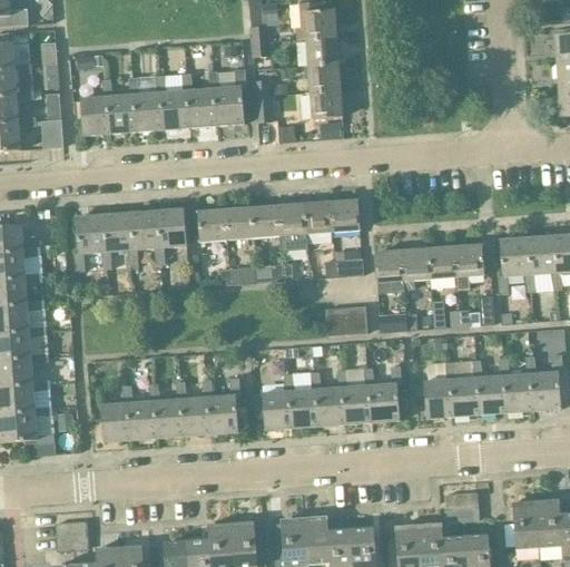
[(9,9),(8,0),(0,0),(0,26),(28,23),(27,8),(9,9)]
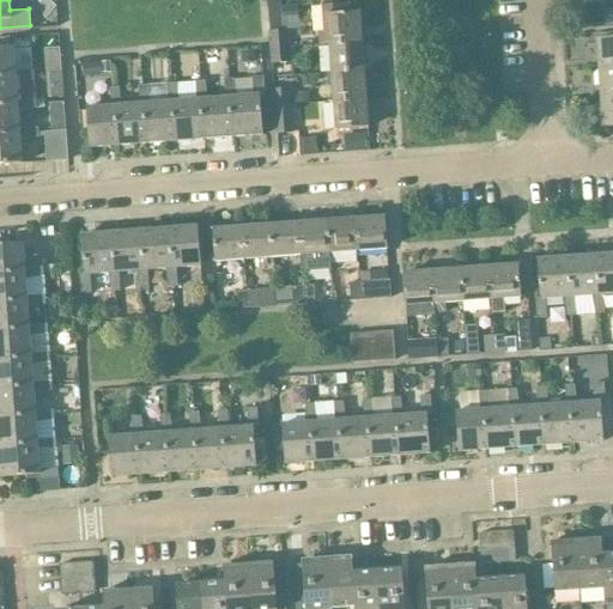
[(283,14),(298,13),(298,1),(281,4),(283,14)]
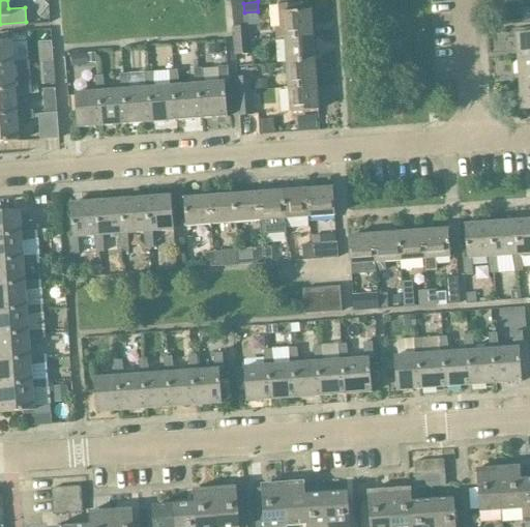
[(285,34),(312,32),(311,7),(283,9),(285,34)]
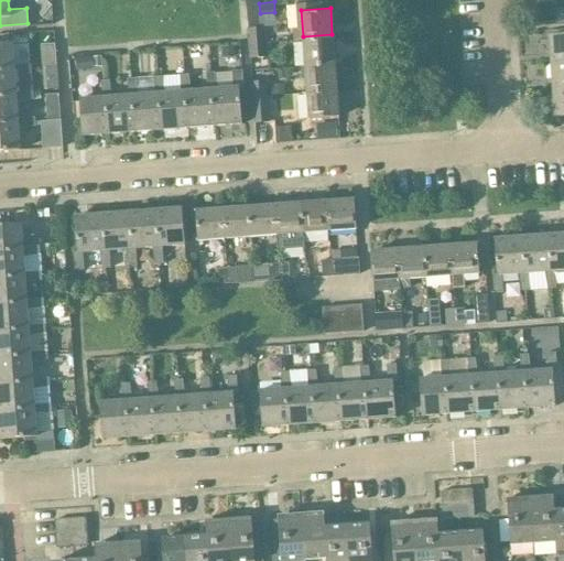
[(260,14),(248,14),(249,27),(261,25),(260,14)]
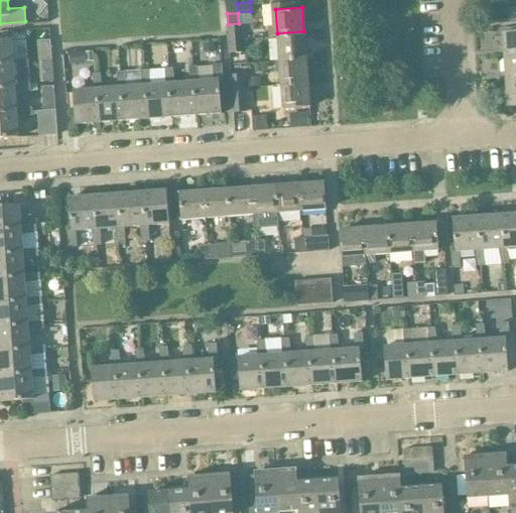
[(226,24),(227,37),(243,36),(243,23),(239,23),(228,24),(226,24)]
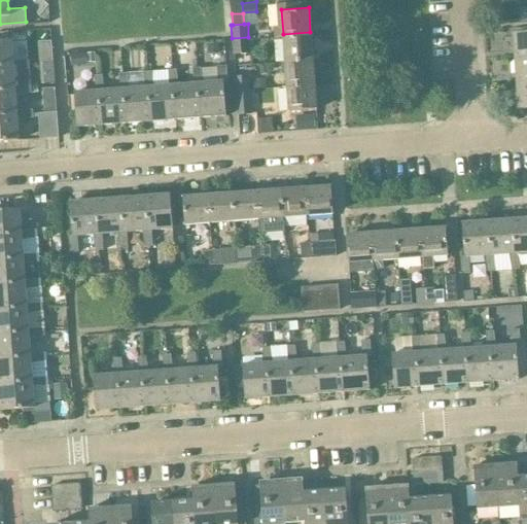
[(526,56),(526,30),(513,32),(515,58),(526,56)]
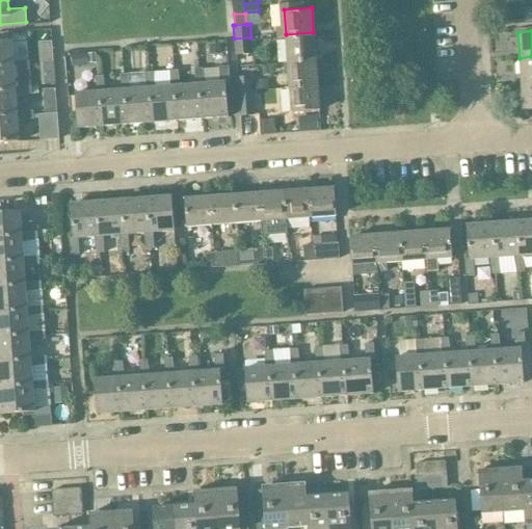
[(315,57),(313,32),(286,34),(287,59),(315,57)]
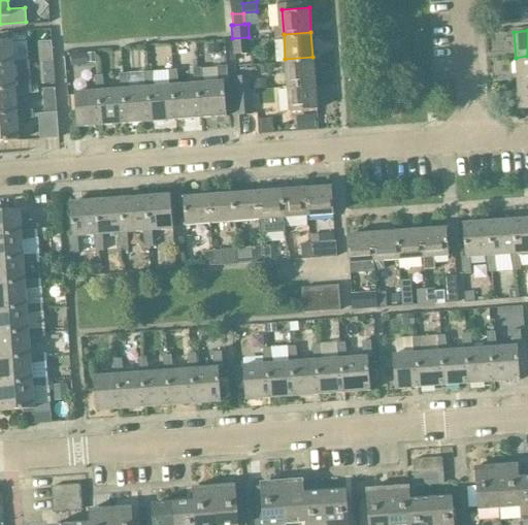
[(0,63),(13,63),(13,68),(29,66),(28,58),(12,59),(10,37),(0,37),(0,63)]
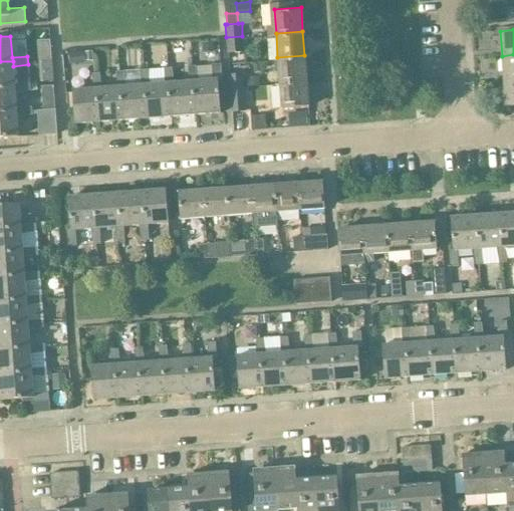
[(242,36),(226,37),(227,51),(243,50),(242,36)]
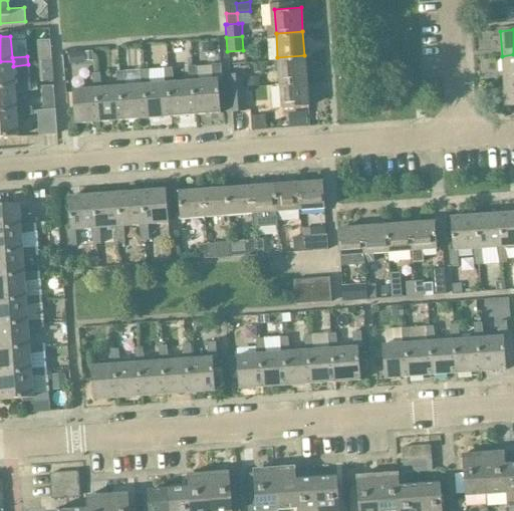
[(50,38),(37,39),(38,58),(51,57),(50,38)]
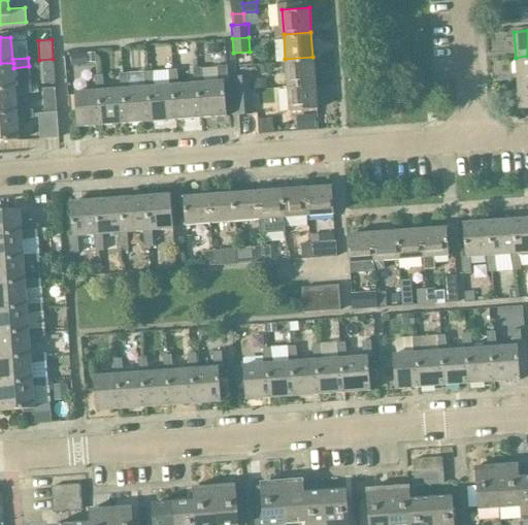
[(220,41),(208,41),(208,53),(221,52),(220,41)]
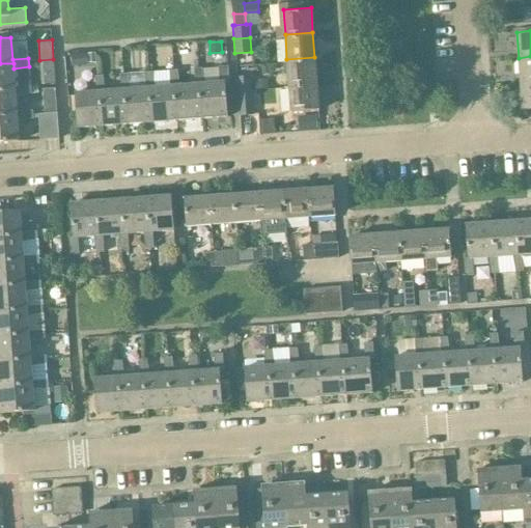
[(96,60),(96,49),(71,50),(72,61),(88,61),(96,60)]
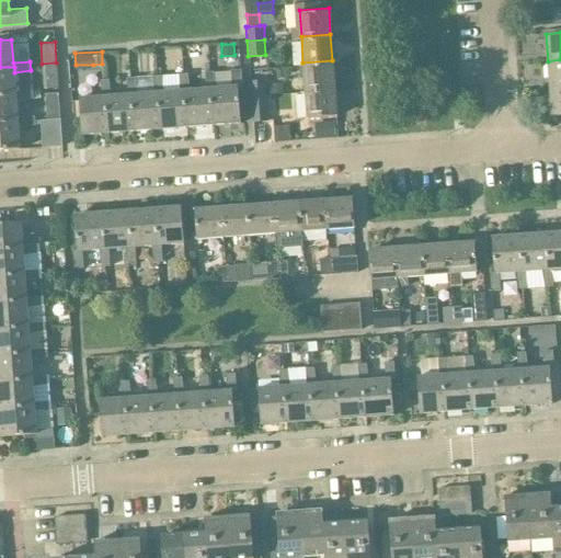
[(560,86),(560,59),(548,61),(550,87),(560,86)]
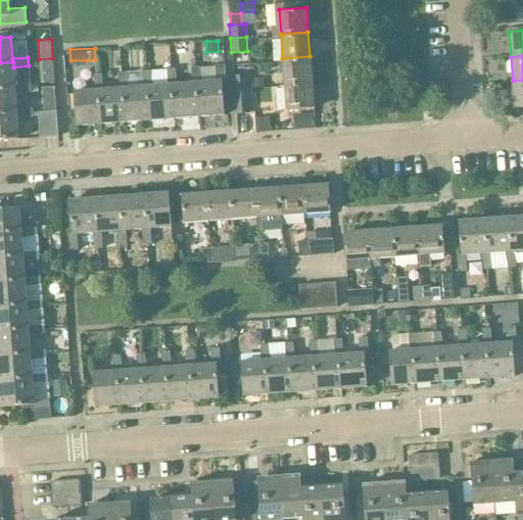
[(311,81),(310,56),(282,58),(284,83),(311,81)]
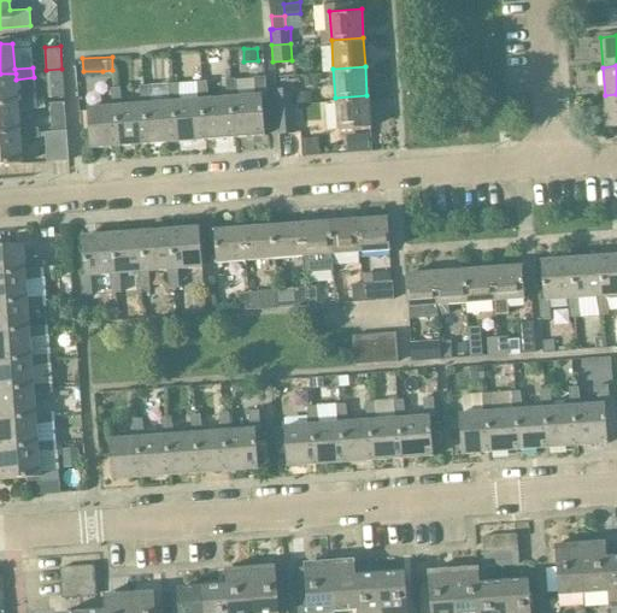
[(63,95),(62,71),(47,71),(48,95),(63,95)]
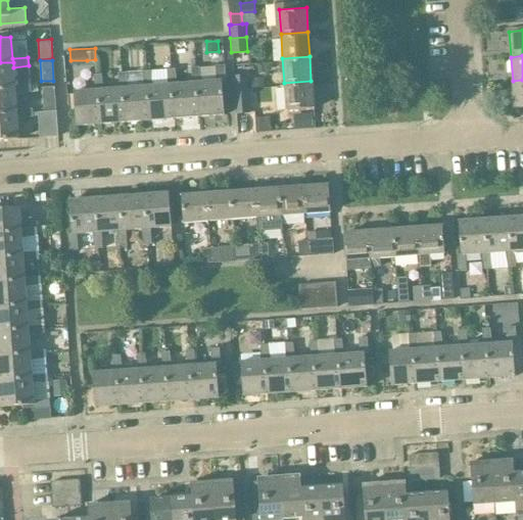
[(14,83),(13,67),(13,62),(0,62),(0,88),(15,87),(15,91),(31,90),(30,82),(14,83)]
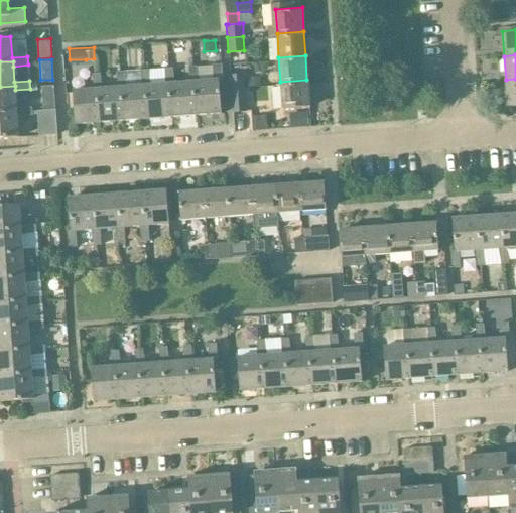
[(215,77),(198,79),(194,79),(197,111),(221,109),(218,78),(223,77),(221,61),(213,61),(215,77)]
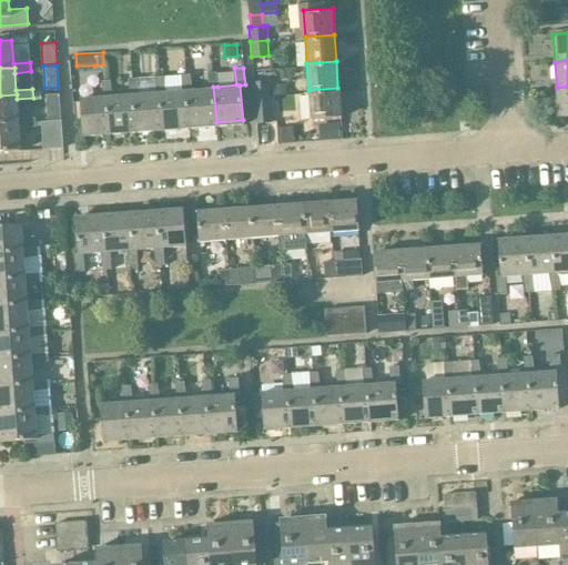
[(209,87),(192,89),(186,89),(190,125),(216,122),(213,87),(217,87),(216,69),(208,70),(209,87)]
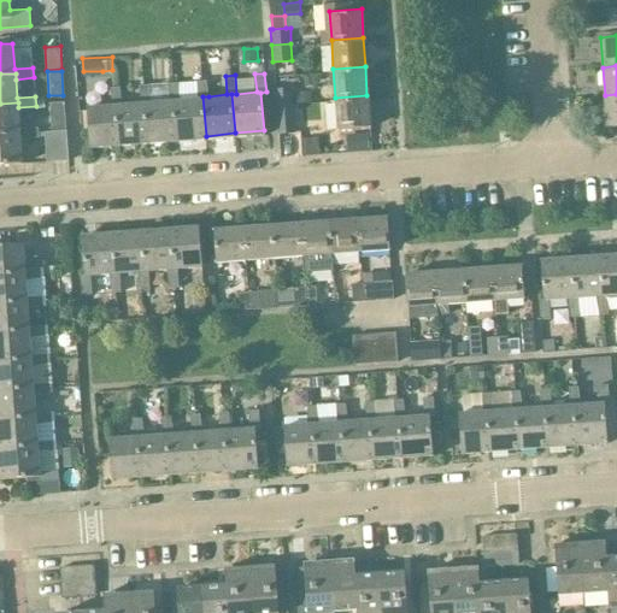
[(199,98),(180,99),(174,100),(177,139),(206,136),(203,96),(209,96),(206,77),(197,77),(199,98)]
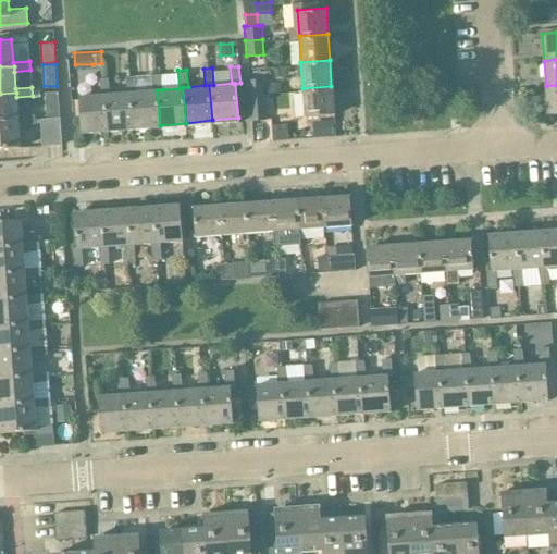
[(152,89),(136,91),(131,91),(134,127),(160,125),(157,90),(162,89),(160,72),(151,72),(152,89)]
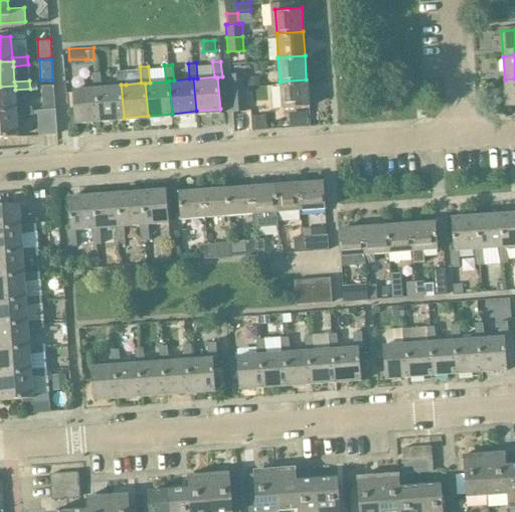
[(118,84),(102,87),(97,87),(100,120),(124,118),(121,84),(126,84),(124,67),(116,68),(118,84)]
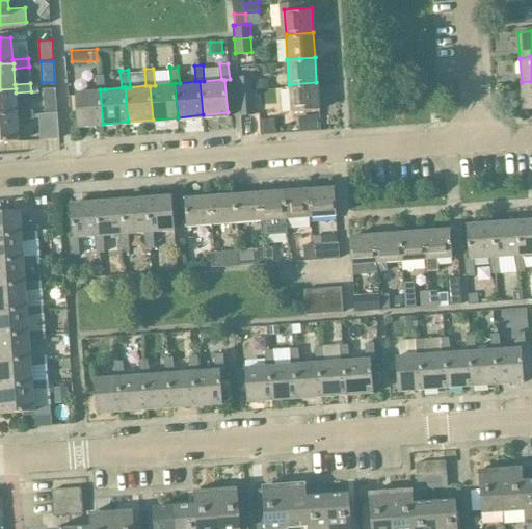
[(100,89),(105,89),(103,72),(95,73),(96,89),(75,91),(78,127),(103,124),(100,89)]
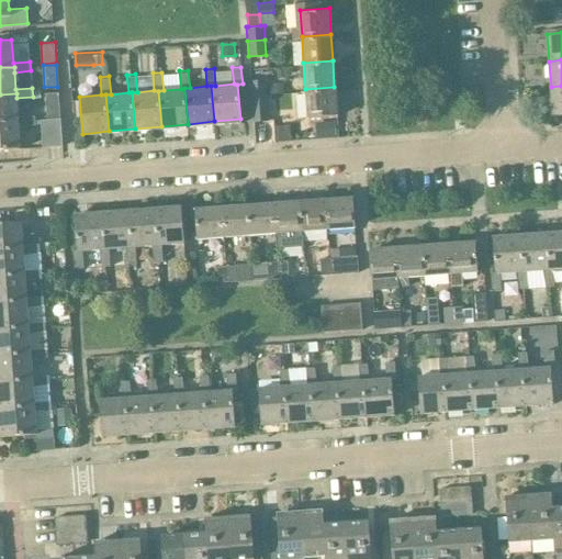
[(251,92),(267,91),(266,79),(250,80),(251,92)]
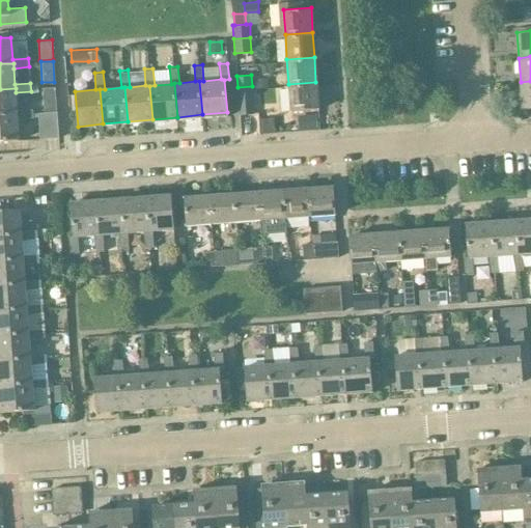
[(530,81),(521,82),(522,108),(530,107),(530,81)]
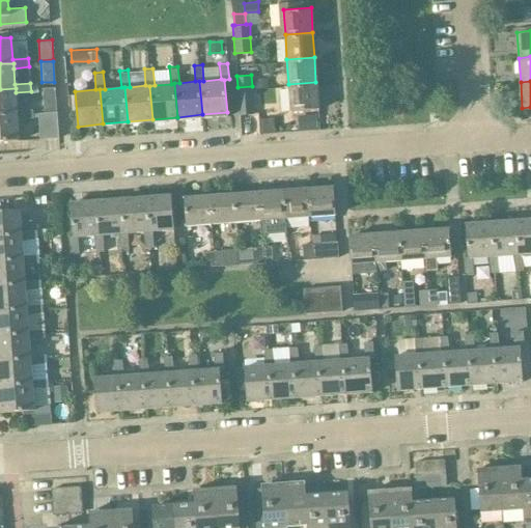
[(317,107),(315,82),(288,84),(290,109),(317,107)]
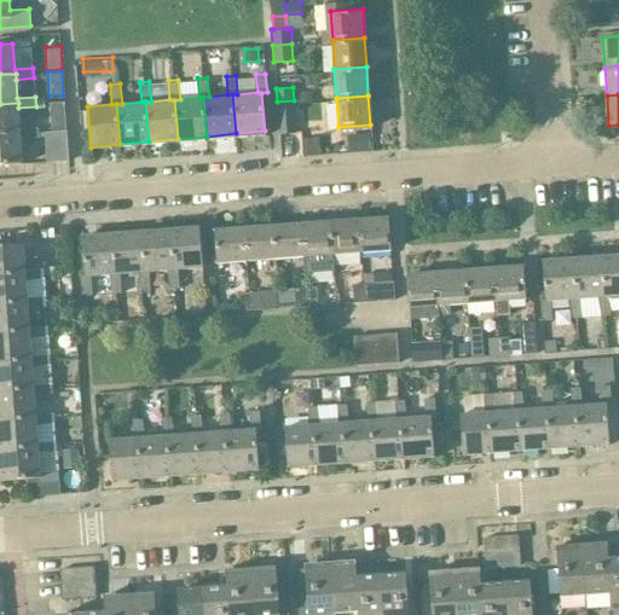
[(295,131),(294,100),(277,102),(279,132),(295,131)]
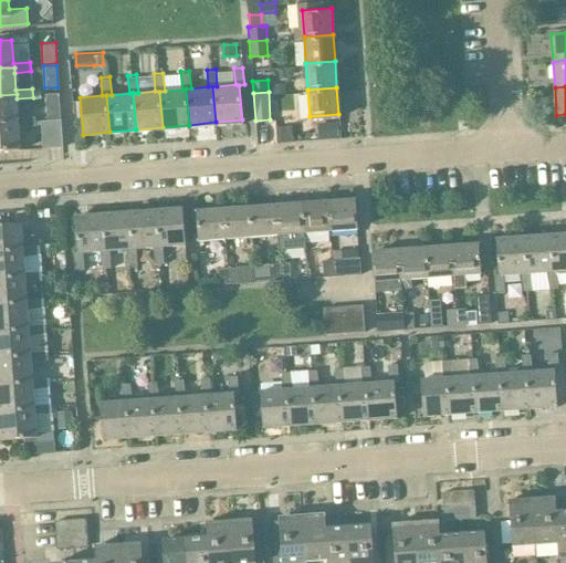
[(0,122),(19,121),(19,125),(34,123),(34,115),(18,116),(17,98),(17,94),(0,95),(0,122)]
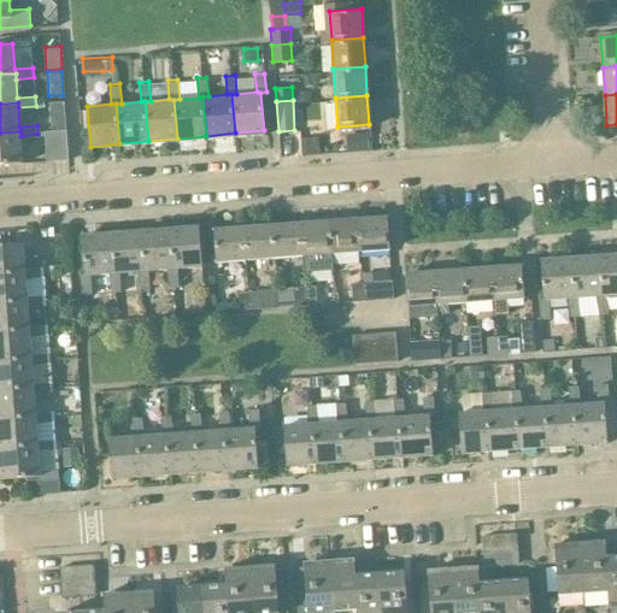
[(66,113),(51,115),(52,130),(68,129),(66,113)]
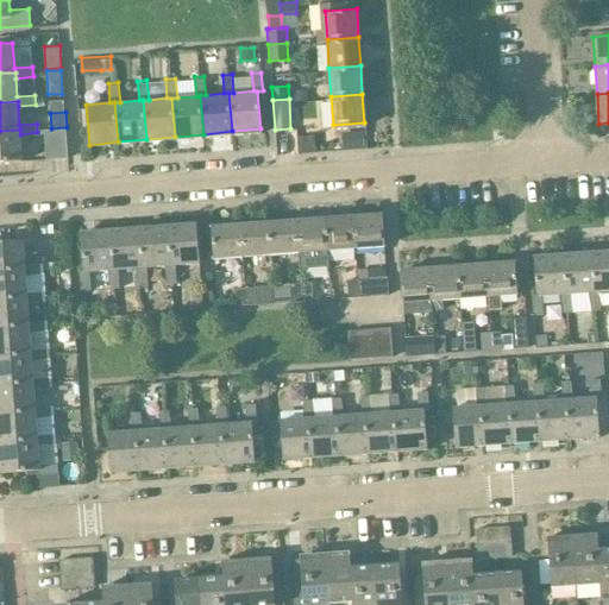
[(68,156),(67,127),(51,128),(45,128),(46,157),(68,156)]
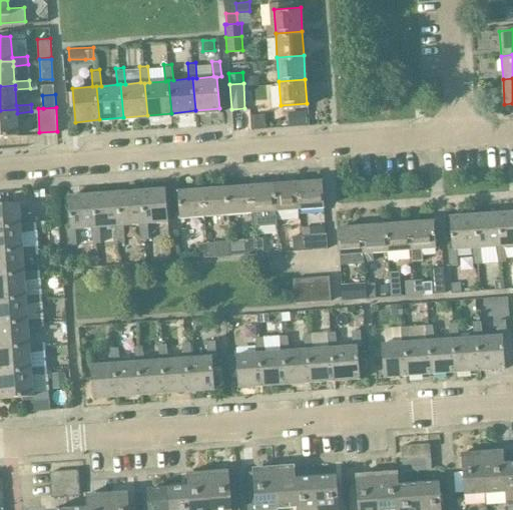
[(0,134),(19,133),(17,113),(17,109),(0,110),(0,134)]
